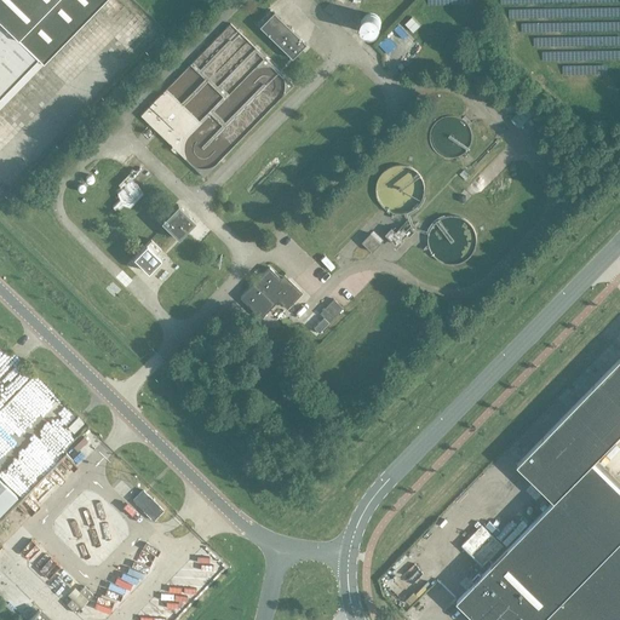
[(0,0),(0,105),(101,4),(103,0),(0,0)]
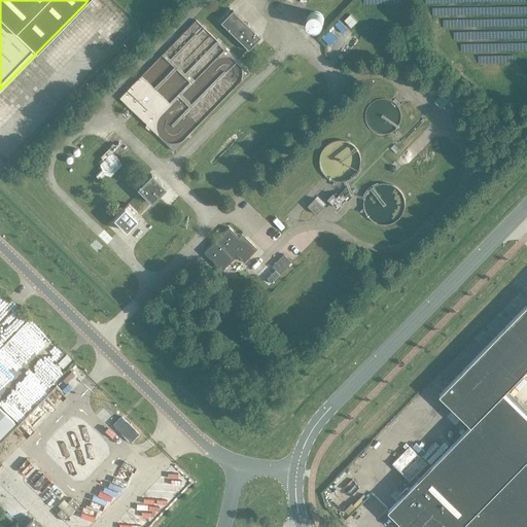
[(92,14),(95,10),(85,2),(82,5),(92,14)]
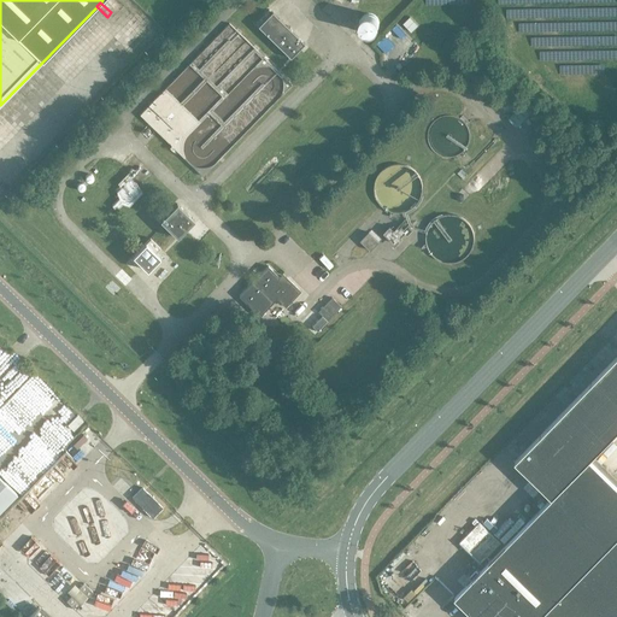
[(258,27),(291,58),(305,43),(271,12),(258,27)]
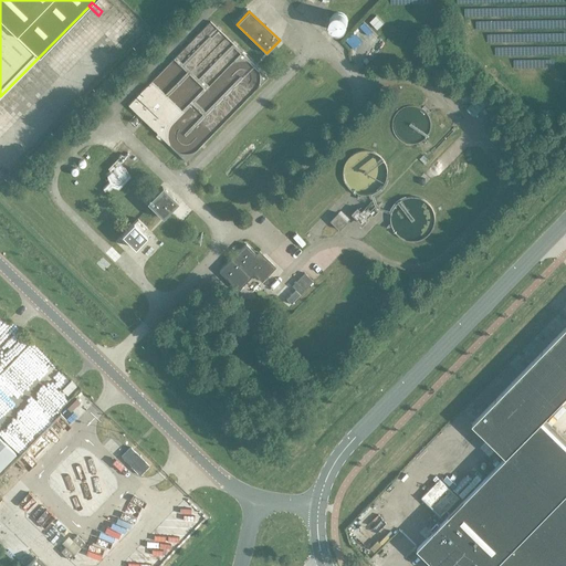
[(376,16),(370,22),(377,30),(384,24),(376,16)]
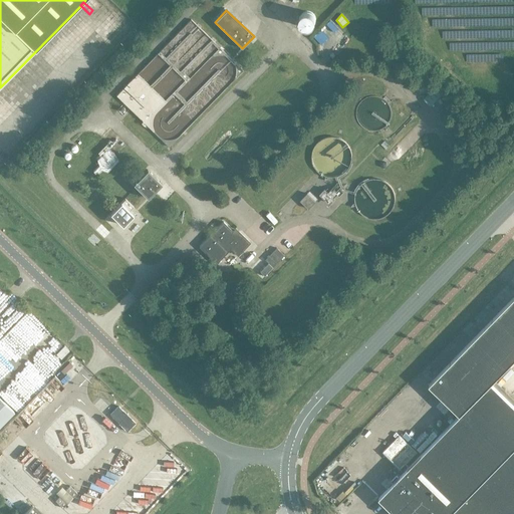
[(423,98),(431,105),(445,90),(438,83),(434,87),(423,98)]
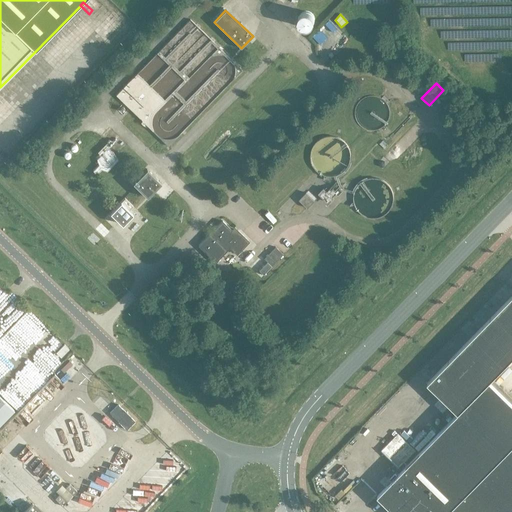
[(102,167),(105,170),(116,157),(104,147),(95,158),(99,162),(92,169),(97,173),(102,167)]
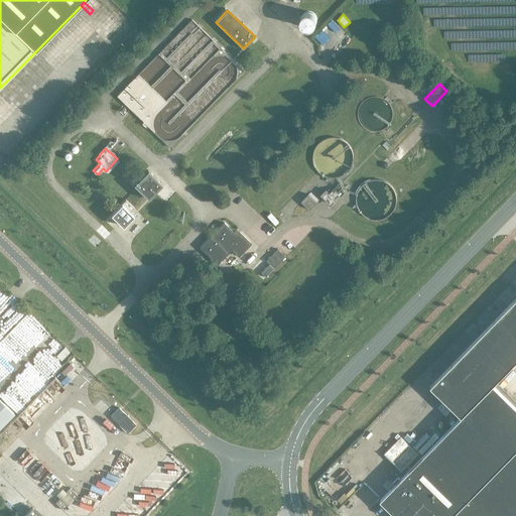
[(147,170),(133,184),(148,200),(162,184),(147,170)]
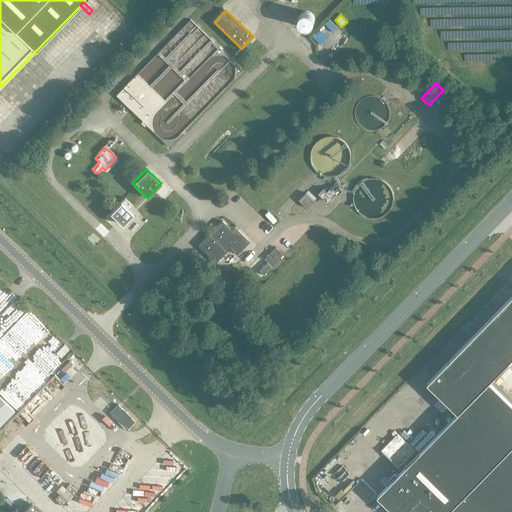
[(332,189),(331,187),(327,191),(323,188),(318,193),(327,202),(337,193),(337,194),(341,190),(336,185),(332,189)]
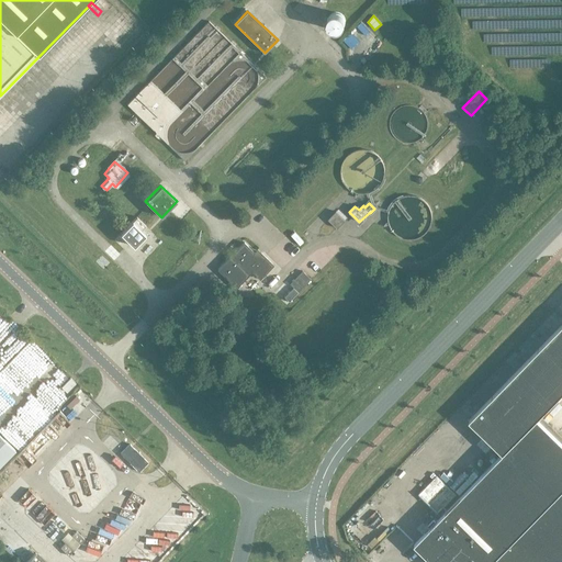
[(336,212),(328,220),(337,228),(345,221),(336,212)]
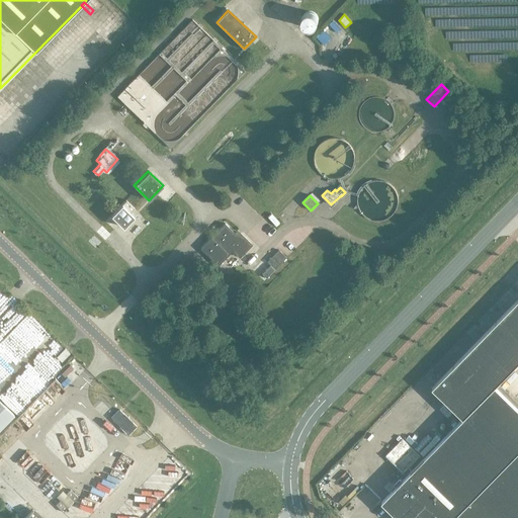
[(135,208),(125,200),(111,216),(123,227),(134,217),(131,212),(135,208)]
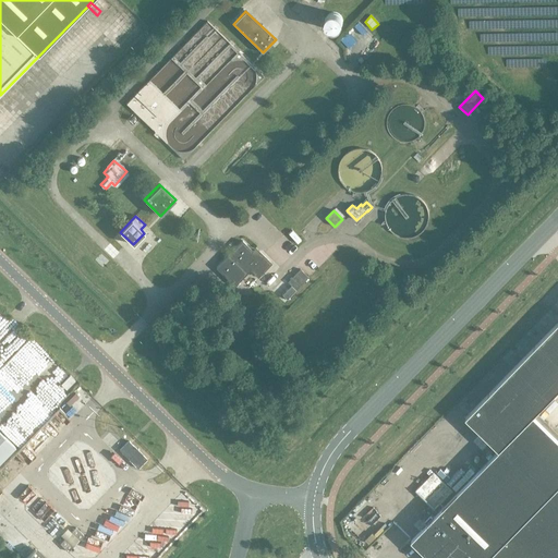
[(220,264),(216,268),(234,286),(250,270),(257,278),(271,264),(258,251),(255,247),(253,249),(252,251),(242,241),(228,255),(220,264)]
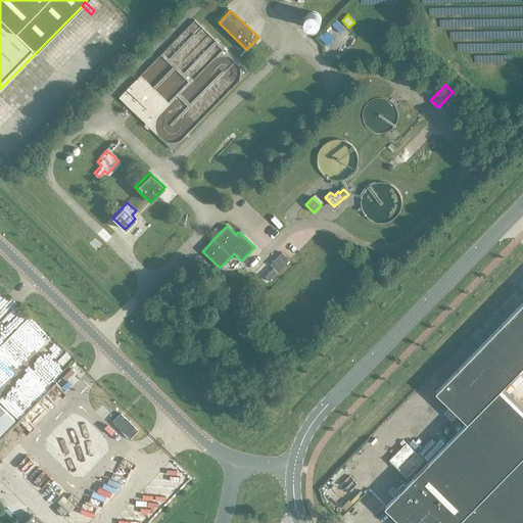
[(281,252),(270,265),(277,272),(289,259),(281,252)]
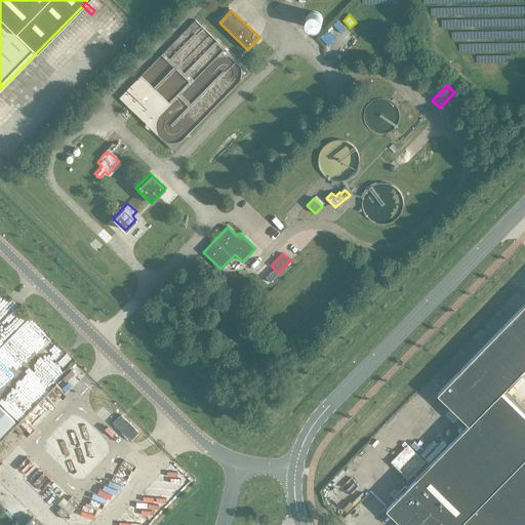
[(524,303),(438,393),(470,423),(387,509),(403,524),(524,524),(524,413),(501,391),(524,366),(524,303)]
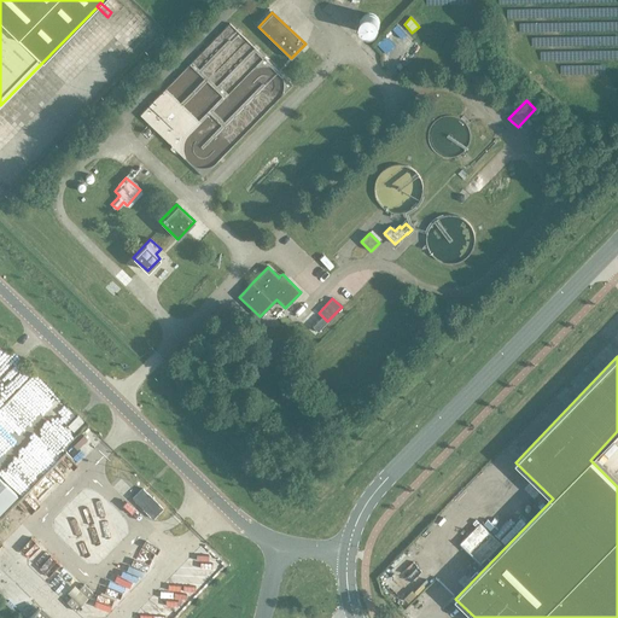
[(81,419),(77,415),(68,425),(74,431),(83,421),(82,420),(81,419)]
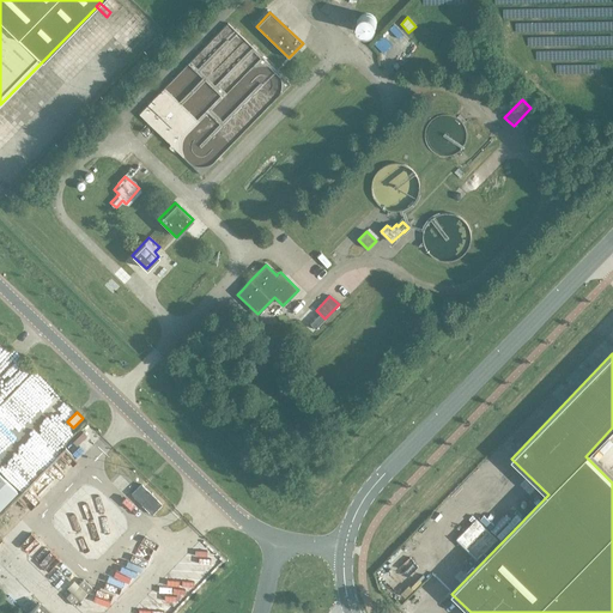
[(18,418),(8,426),(12,431),(23,423),(18,418)]
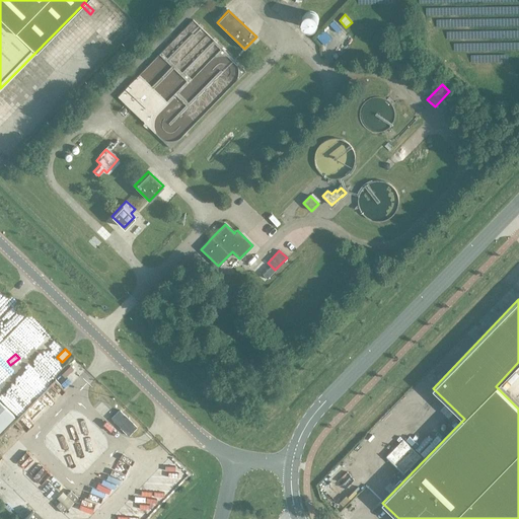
[(74,362),(58,377),(68,387),(84,372),(74,362)]
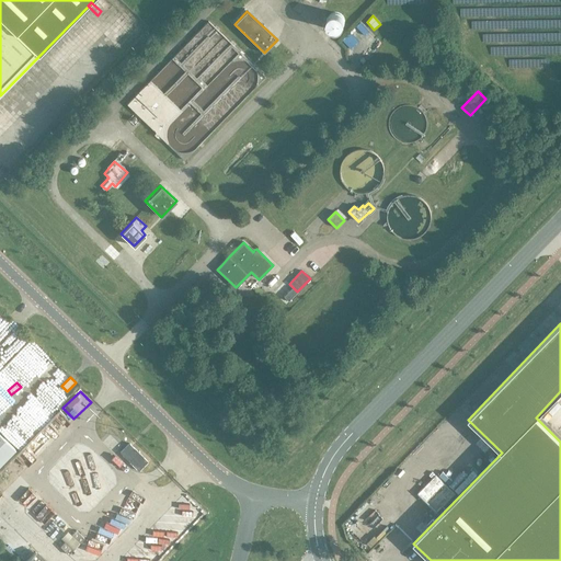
[(0,465),(15,449),(0,434),(0,465)]
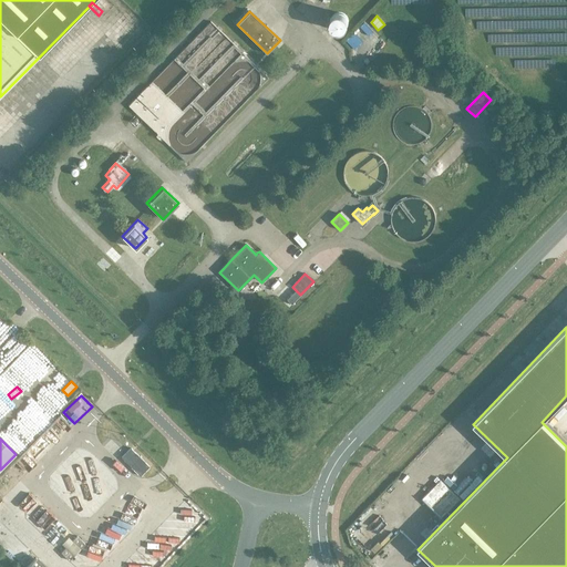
[(150,466),(131,449),(121,457),(141,476),(150,466)]
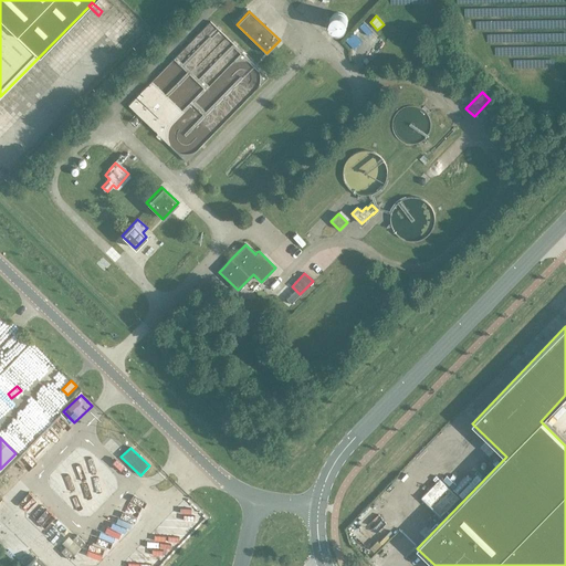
[(80,548),(85,543),(76,535),(61,552),(69,559),(74,555),(73,555),(80,548)]
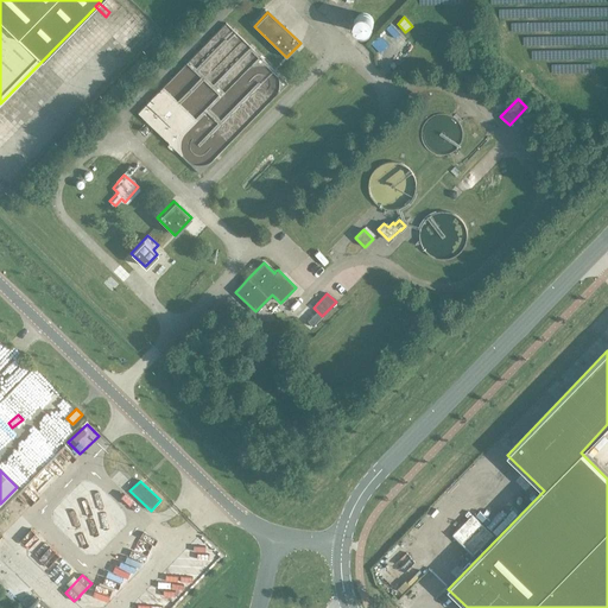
[(48,607),(38,597),(27,607),(48,607)]
